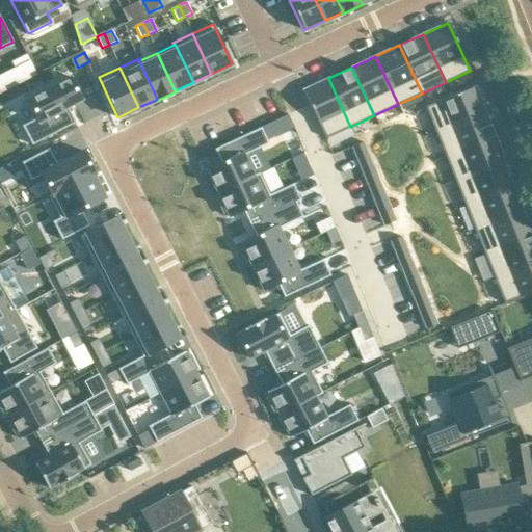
[(36,117),(22,126),(32,144),(75,123),(68,107),(81,100),(70,77),(27,99),(36,117)]
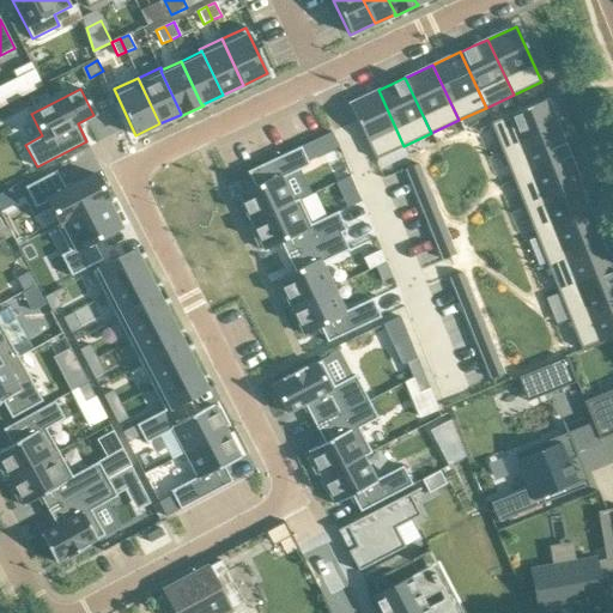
[(378,90),(350,104),(375,159),(404,146),(378,90)]
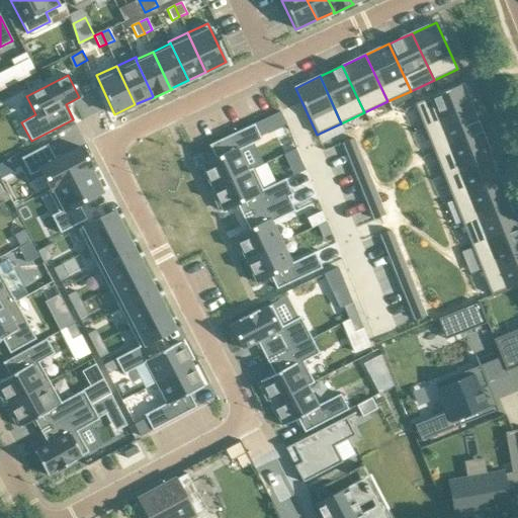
[(462,84),(414,103),(424,128),(472,109),(462,84)]
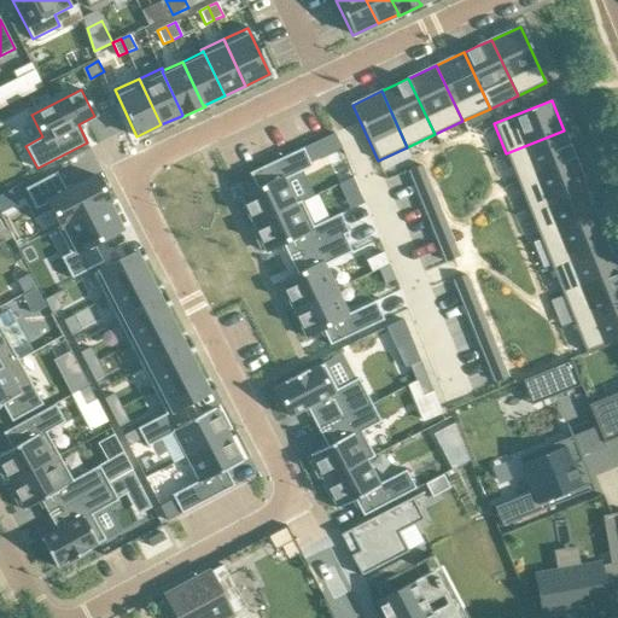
[(564,130),(506,153),(518,181),(575,158),(575,157),(569,145),(564,130)]
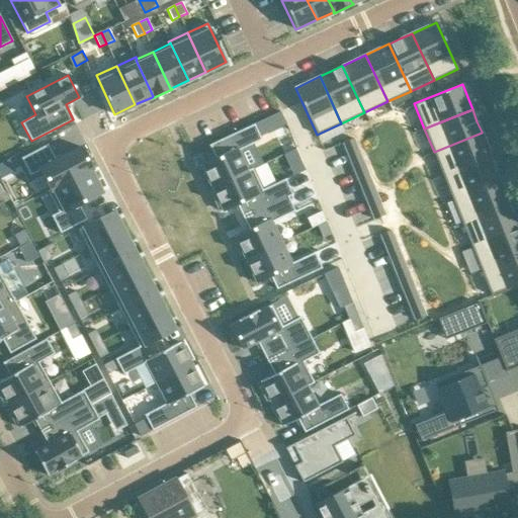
[(261,120),(254,123),(260,137),(267,133),(261,120)]
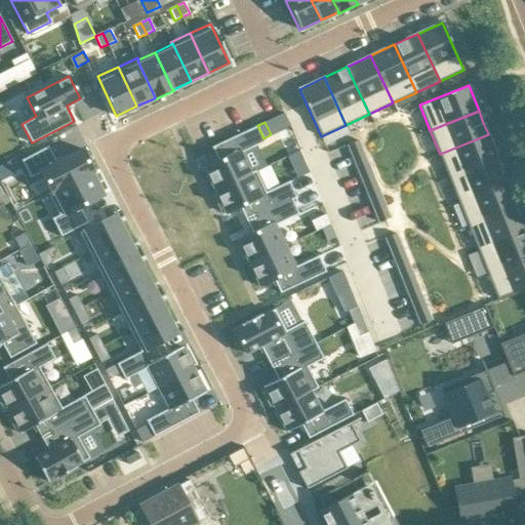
[(217,161),(203,167),(214,190),(251,172),(241,153),(265,142),(264,138),(257,125),(211,147),(217,161)]
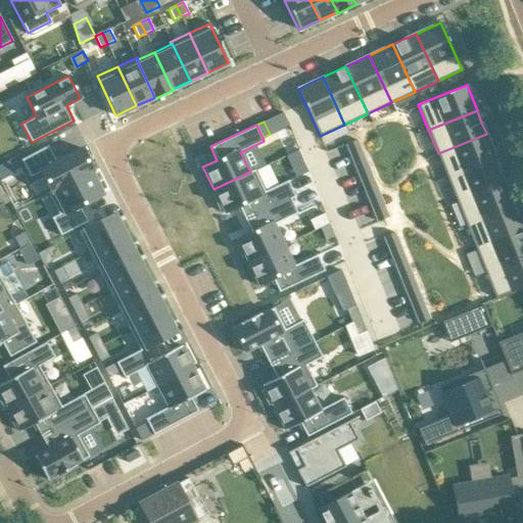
[(486,134),(438,153),(447,178),(495,158),(486,134)]
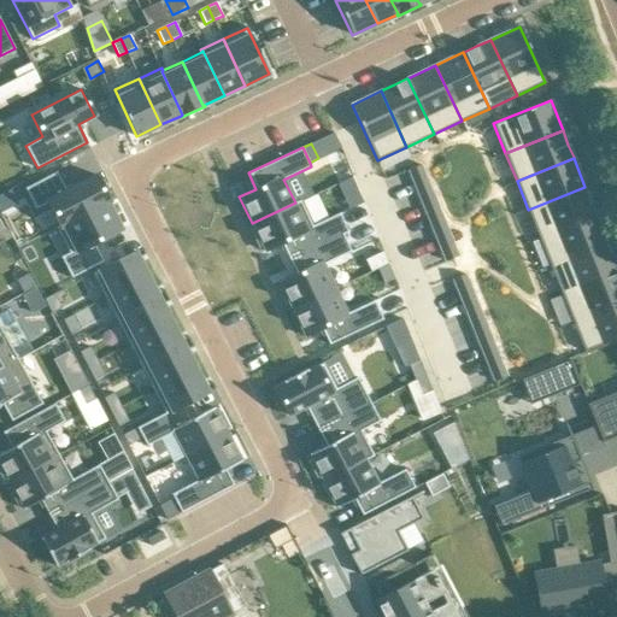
[(346,163),(335,166),(341,182),(352,177),(346,163)]
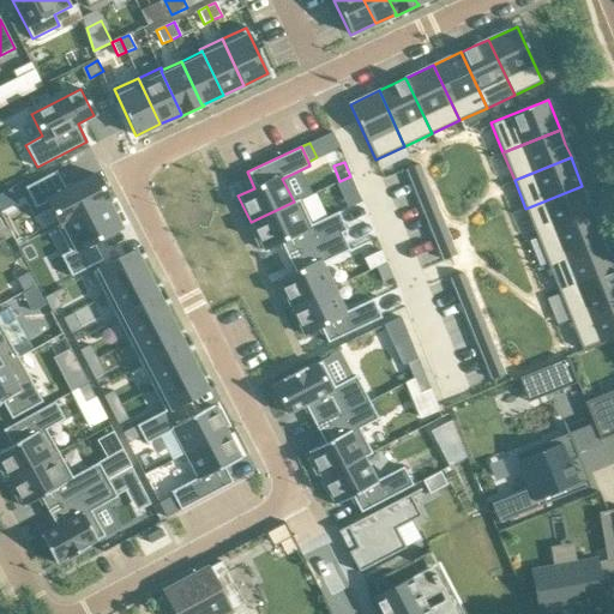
[(419,164),(407,169),(411,181),(423,176),(419,164)]
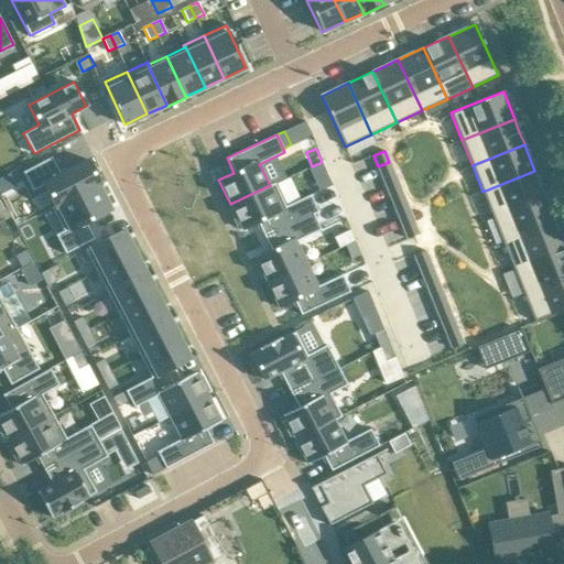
[(52,156),(23,172),(33,191),(44,185),(54,206),(55,207),(98,184),(99,185),(100,185),(87,160),(61,173),(52,156)]
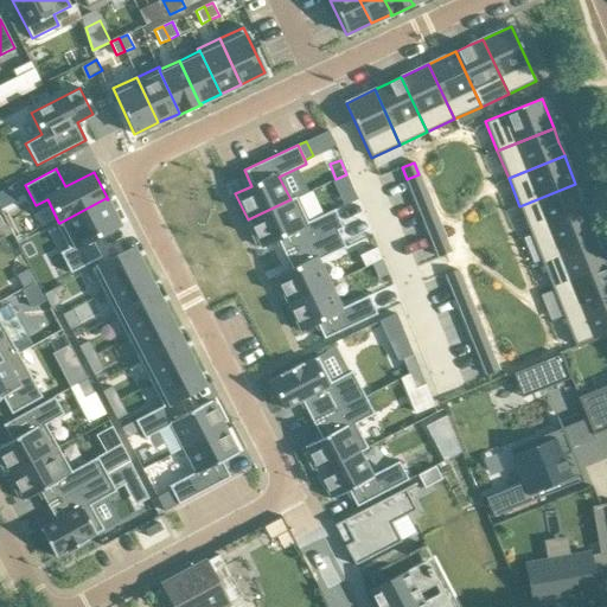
[(346,174),(333,180),(339,192),(351,186),(346,174)]
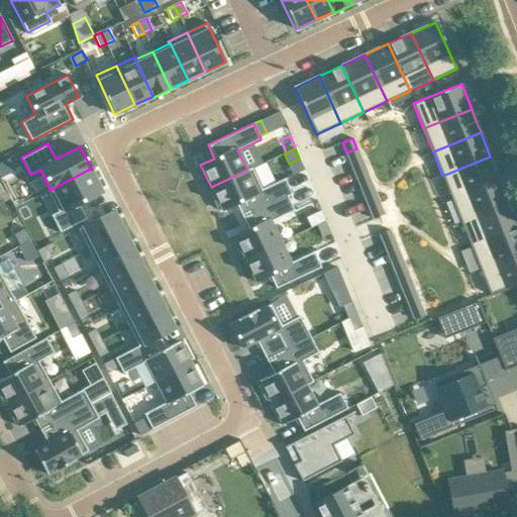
[(356,148),(346,152),(350,162),(360,158),(356,148)]
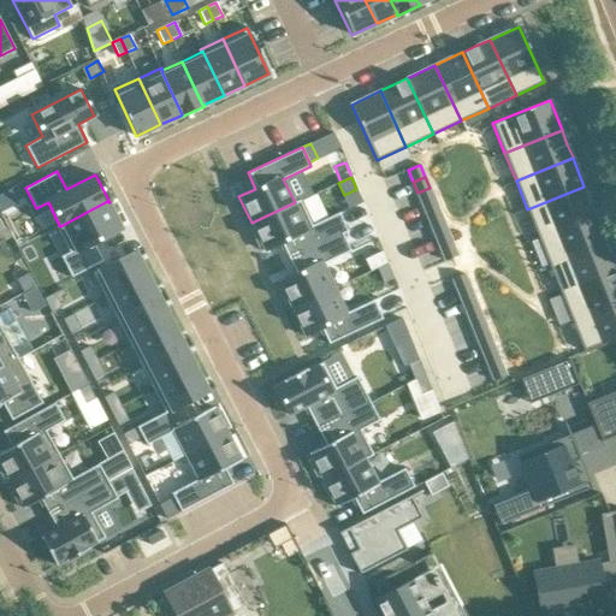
[(584,187),(527,209),(538,237),(596,214),(584,187)]
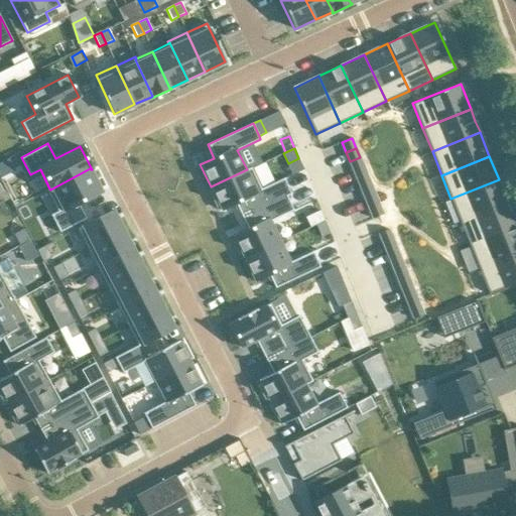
[(360,157),(350,161),(354,171),(364,166),(360,157)]
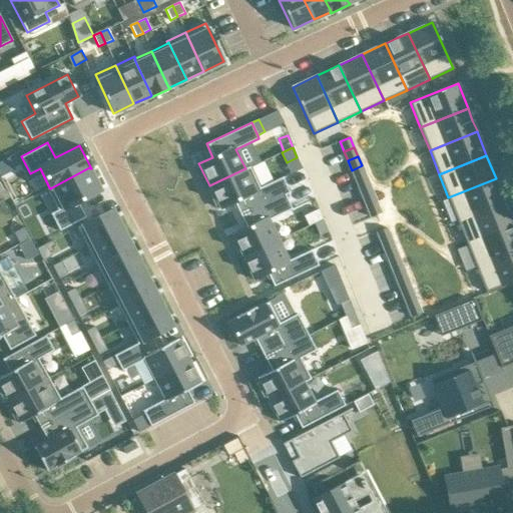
[(362,165),(352,170),(355,179),(366,175),(362,165)]
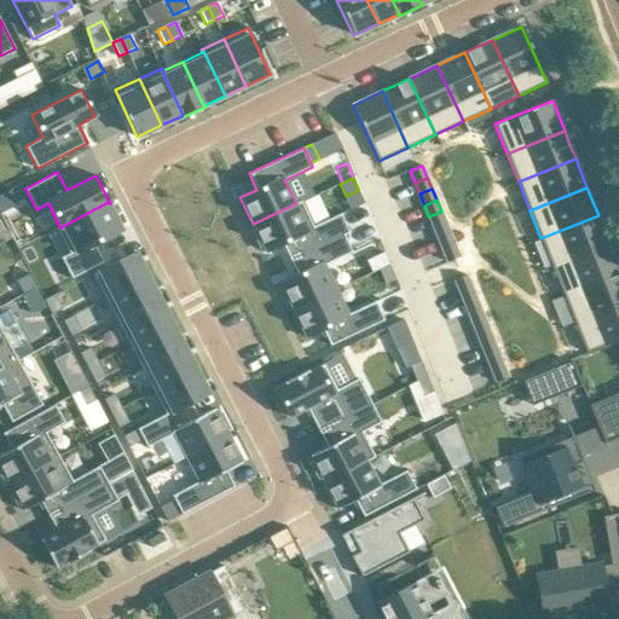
[(255,229),(252,231),(259,249),(264,247),(266,252),(283,244),(290,260),(343,235),(350,232),(340,213),(313,226),(301,201),(296,203),(253,224),(255,229)]
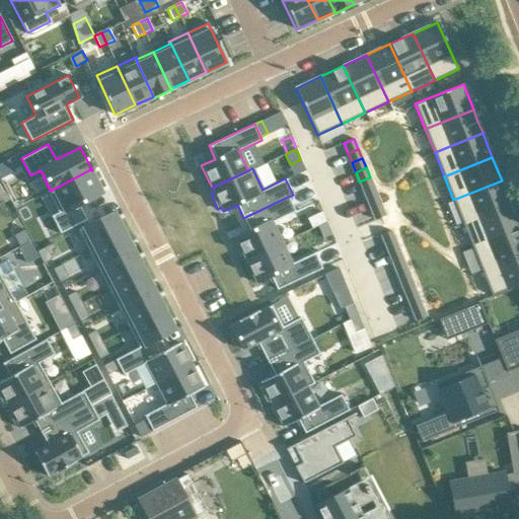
[(50,190),(47,192),(58,212),(51,216),(60,233),(87,220),(79,205),(102,193),(91,170),(90,169),(51,191),(50,190)]
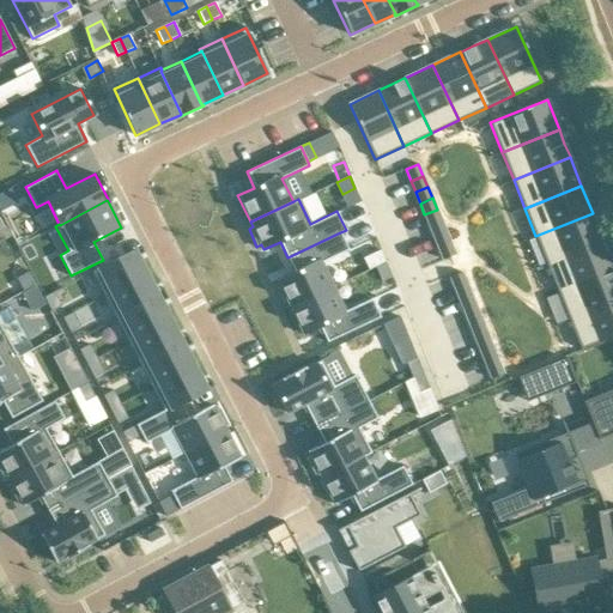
[(437,210),(424,214),(429,225),(441,220),(437,210)]
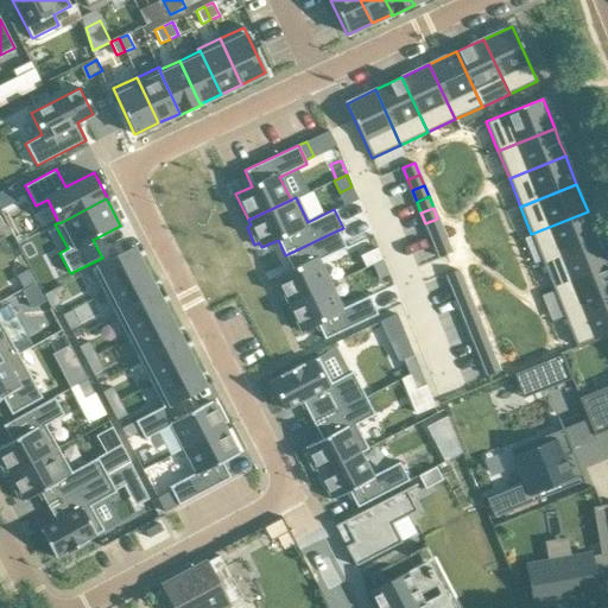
[(588,211),(531,234),(543,261),(599,239),(588,211)]
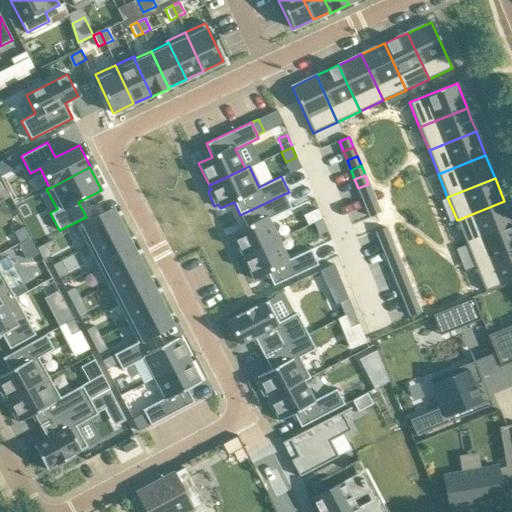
[(368,184),(358,188),(370,217),(380,212),(368,184)]
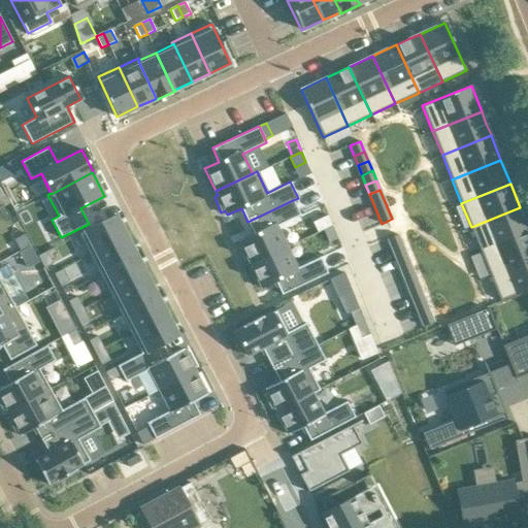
[(253,234),(238,241),(250,264),(287,246),(276,226),(300,215),(293,200),(248,222),(253,234)]
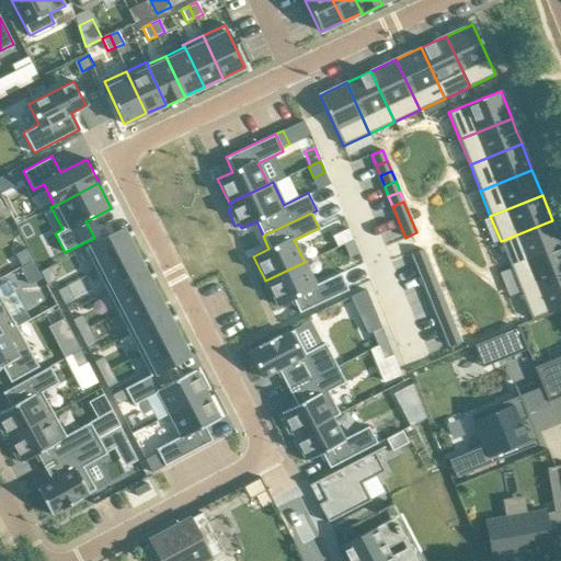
[(560,242),(552,220),(501,241),(511,267),(560,247),(560,242)]
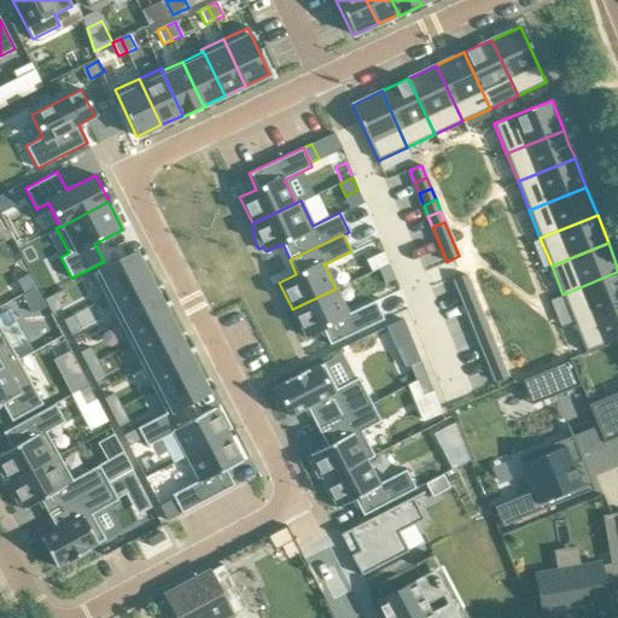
[(135,251),(93,274),(105,297),(147,275),(135,251)]
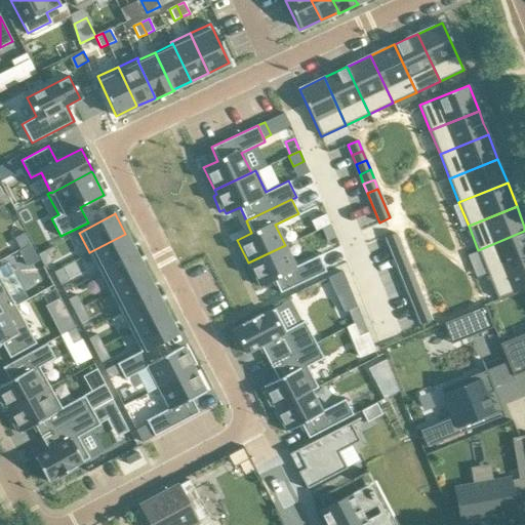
[(330,225),(321,229),(326,241),(335,238),(330,225)]
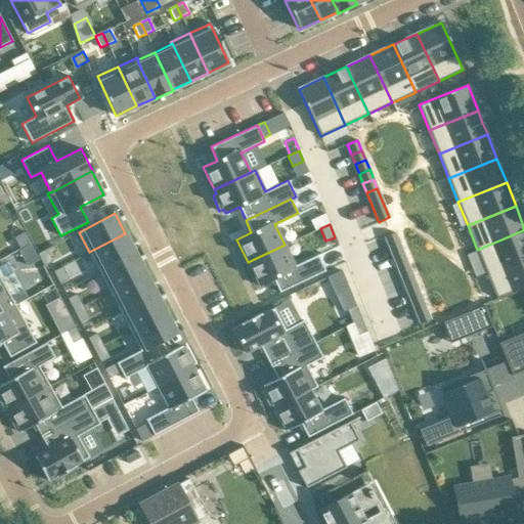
[(523,230),(477,250),(486,273),(523,258),(523,230)]
